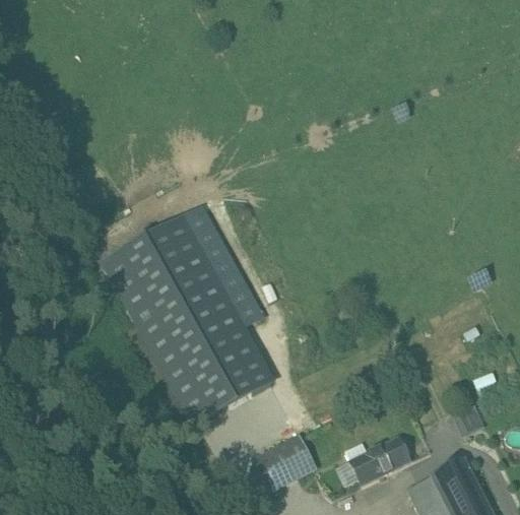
[(188,426),(272,383),(187,214),(102,258),(188,426)]
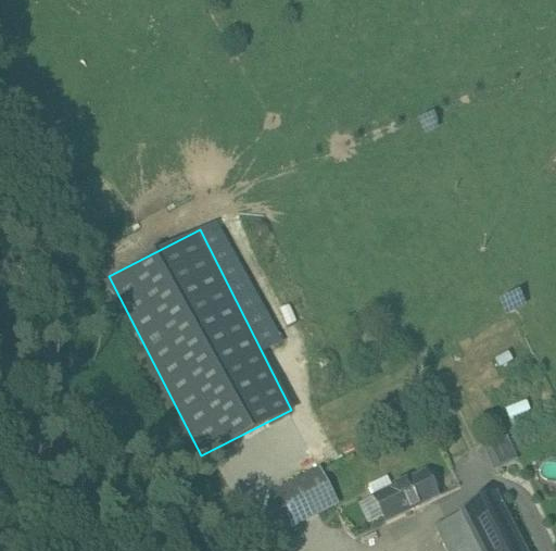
[(507,433),(483,443),(493,467),(518,456),(507,433)]
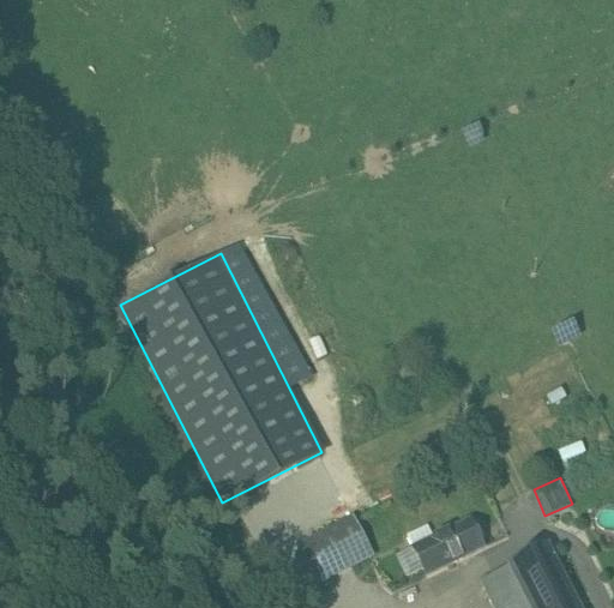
[(353,518),(302,545),(318,577),(369,551),(353,518)]
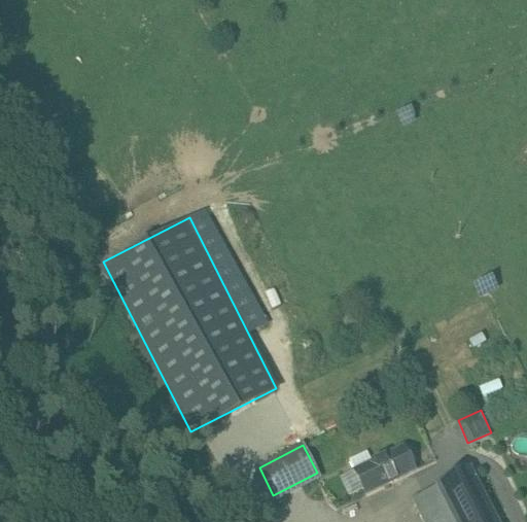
[(403,445),(373,459),(367,449),(350,457),(355,467),(355,468),(366,491),(414,467),(403,445)]
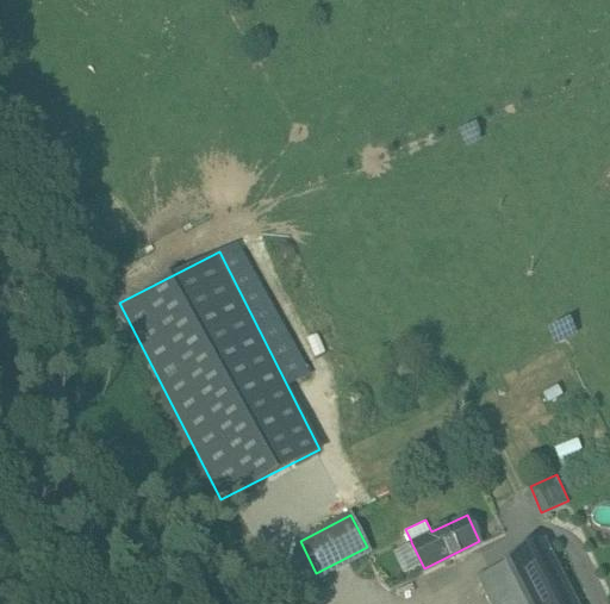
[(576,603),(545,541),(506,560),(529,603),(576,603)]
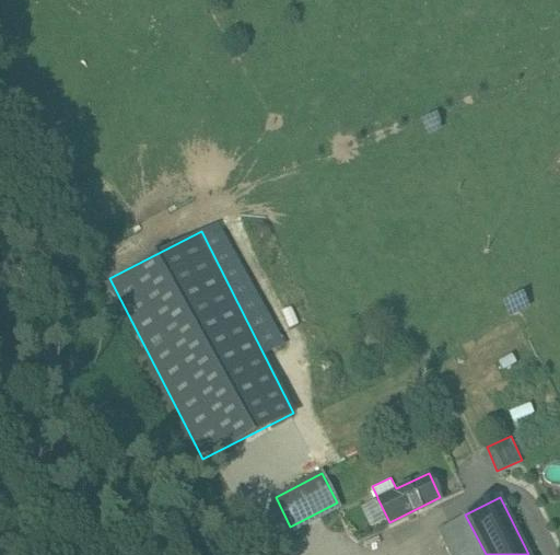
[(486,554),(465,515),(439,528),(451,554),(486,554)]
